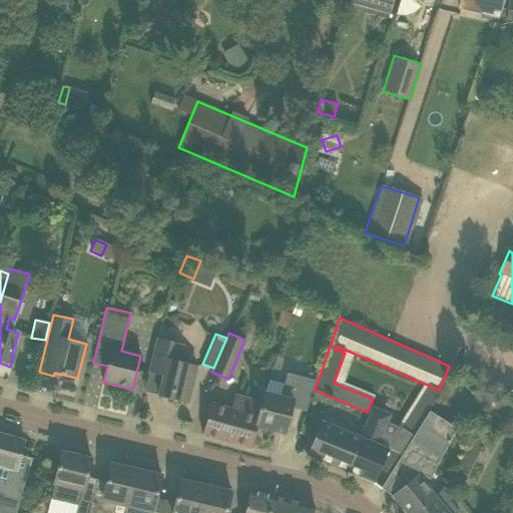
[(157,396),(187,403),(196,367),(178,362),(182,346),(156,339),(149,372),(162,376),(157,396)]
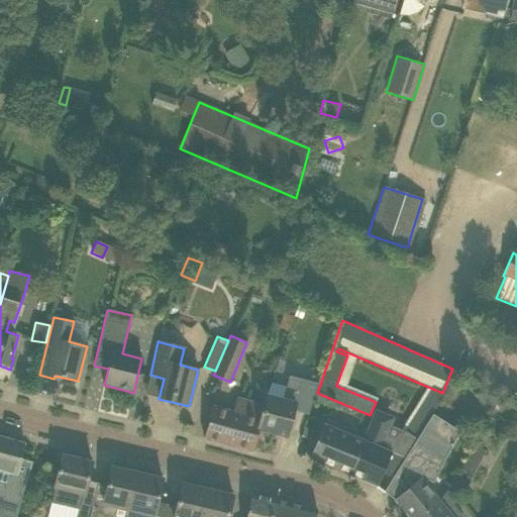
[(259,429),(287,436),(294,411),(308,415),(318,384),(290,377),(283,400),(268,396),(266,405),(262,419),(259,429)]
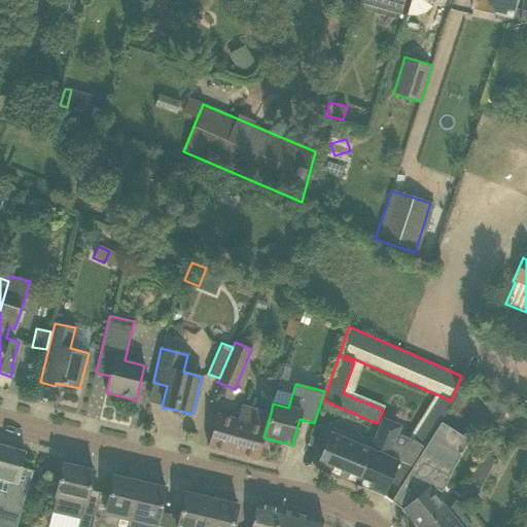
[(526,412),(526,409),(513,400),(507,410),(524,418),(526,412)]
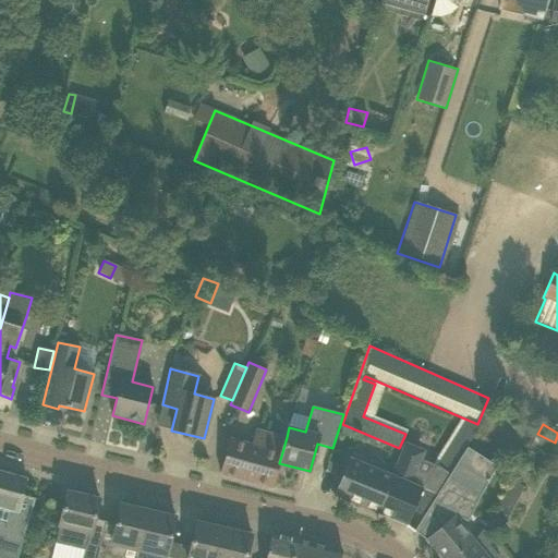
[(273,487),(279,463),(282,452),(287,437),(255,428),(252,445),(230,438),(220,473),(273,487)]
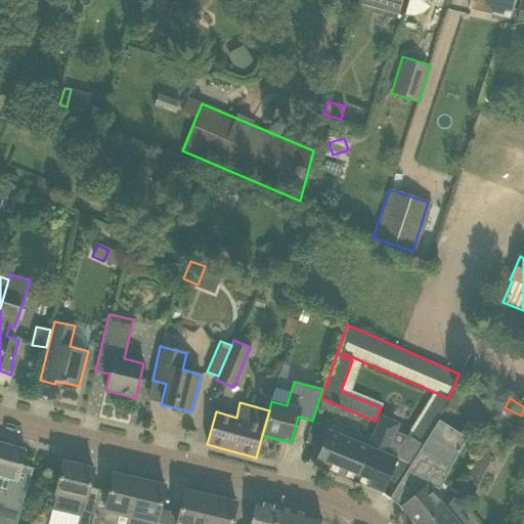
[(399,507),(413,523),(425,523),(445,508),(430,489),(434,486),(439,489),(464,442),(463,442),(466,437),(438,420),(422,445),(402,477),(422,489),(399,507)]
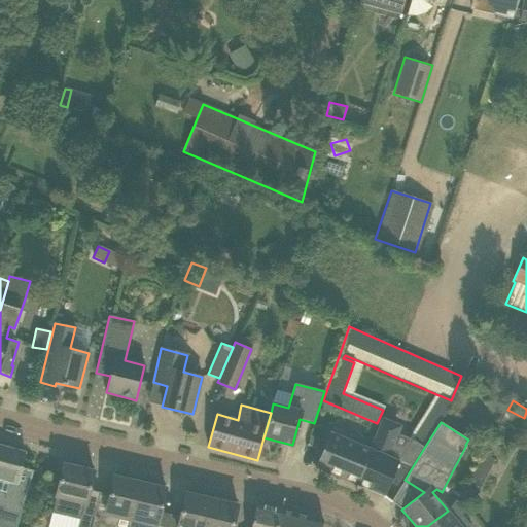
[(391,500),(405,480),(424,448),(412,440),(398,460),(386,455),(396,429),(382,423),(371,449),(329,431),(315,467),(385,496),(391,500)]
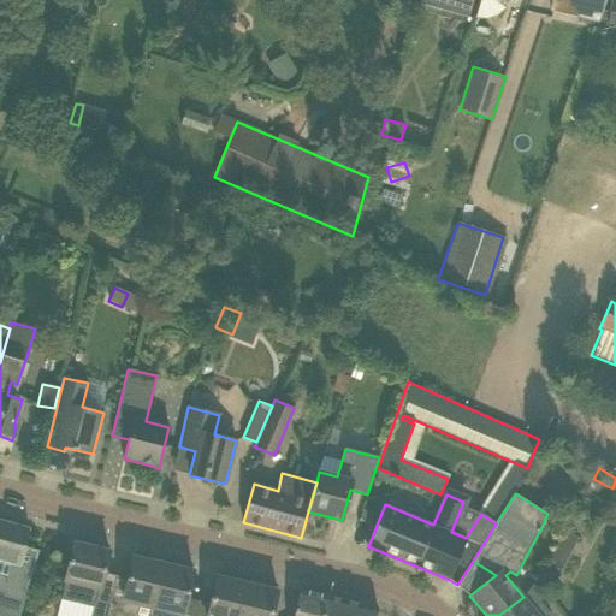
[(16,579),(30,529),(0,520),(0,557),(6,560),(1,575),(16,579)]
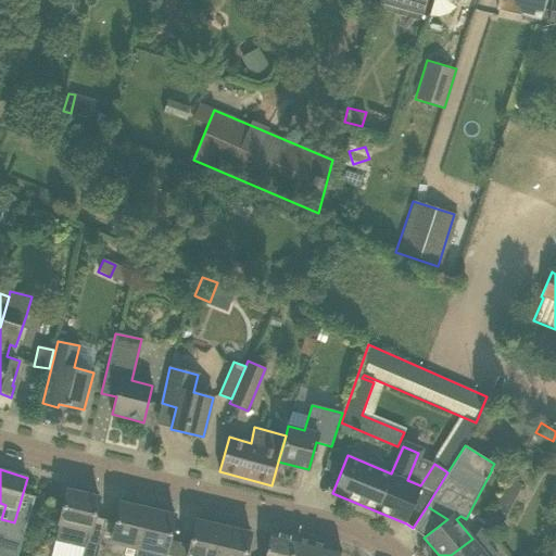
[(509,479),(491,514),(503,520),(521,485),(509,479)]
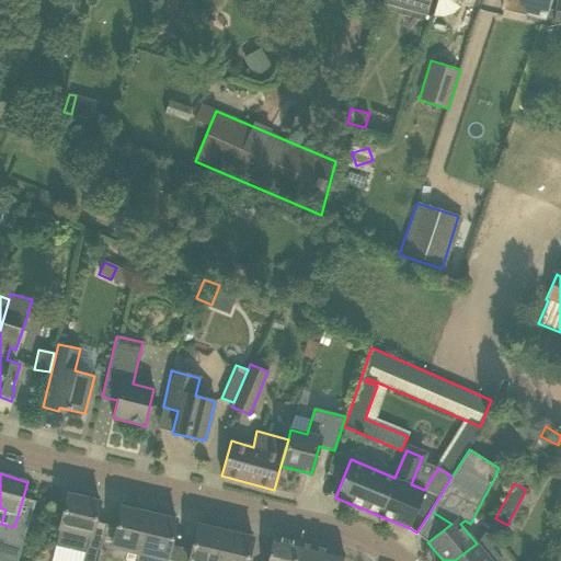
[(82,560),(98,560),(105,527),(94,524),(100,502),(67,494),(56,545),(84,552),(82,560)]
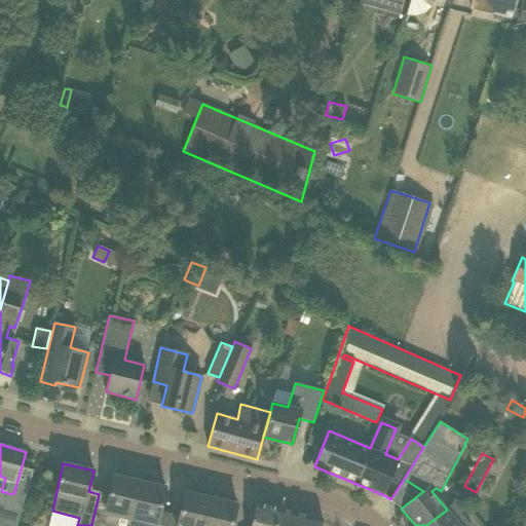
[(128,525),(139,482),(113,476),(109,496),(99,494),(91,525),(128,525)]
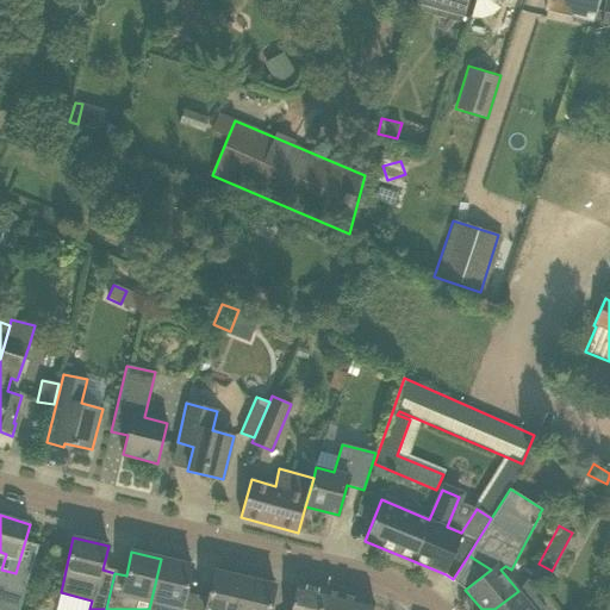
[(192,565),(161,559),(149,609),(192,609),(195,597),(185,595),(192,565)]
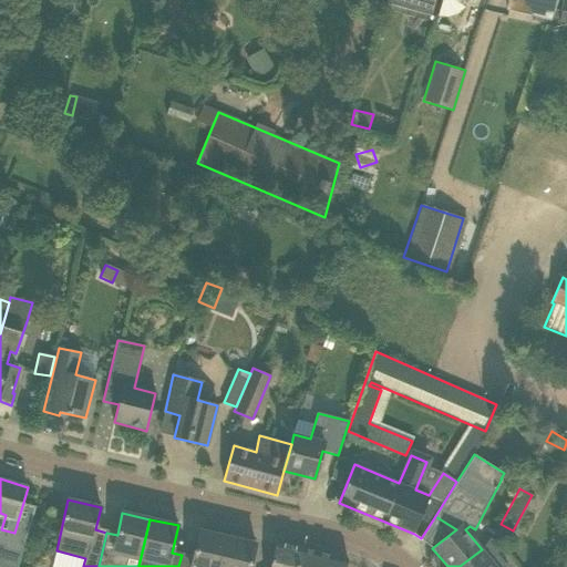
[(183,553),(182,555),(178,566),(220,566),(227,537),(199,531),(194,556),(183,553)]
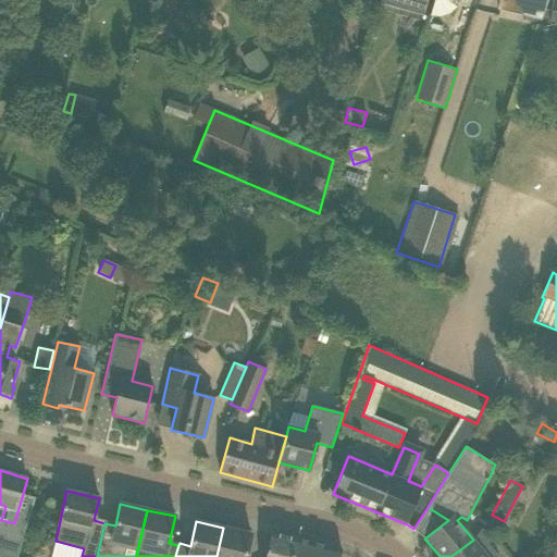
[(246,556),(250,534),(223,528),(217,556),(246,556)]
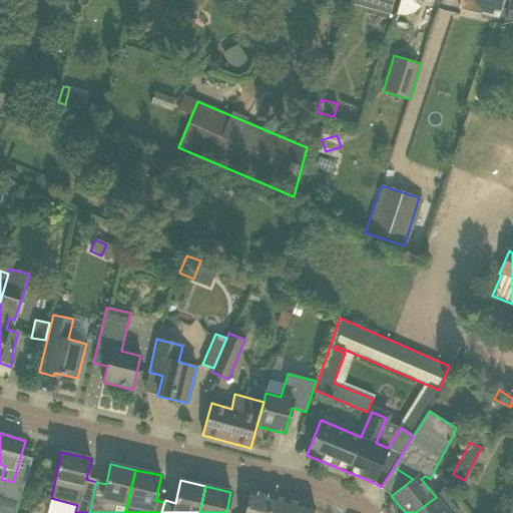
[(456,512),(458,512),(449,502),(453,497),(444,486),(436,498),(436,497),(416,512),(456,512)]
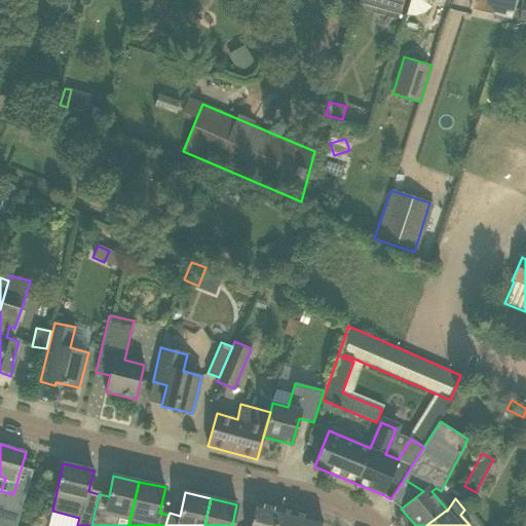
[(275,525),(279,510),(256,503),(250,525),(275,525)]
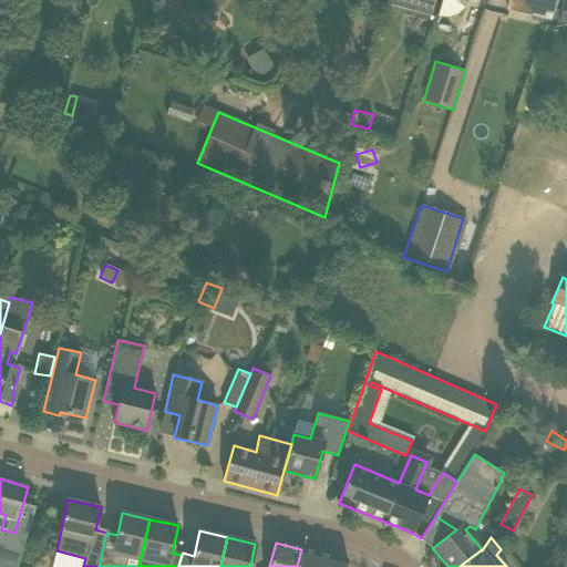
[(346,566),(348,560),(301,549),(297,566),(346,566)]
